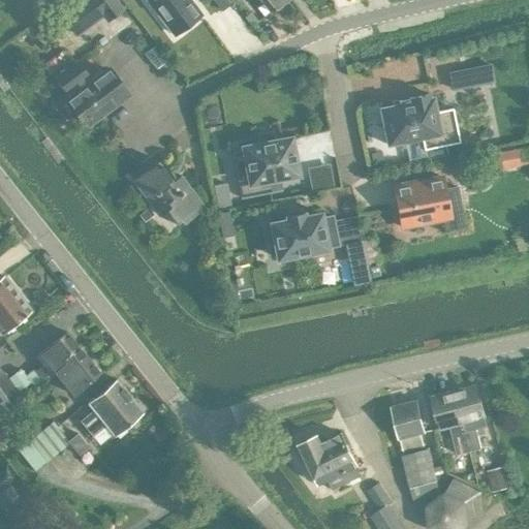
[(81,0),(60,16),(76,37),(102,17),(106,23),(125,8),(118,0),(81,0)]
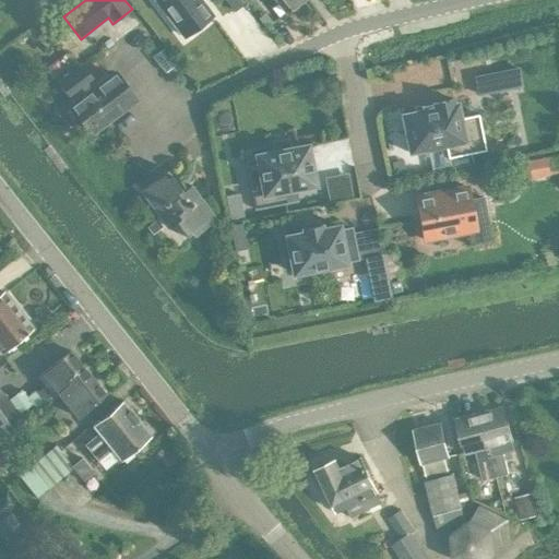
[(198,0),(153,0),(182,37),(210,16),(198,0)]
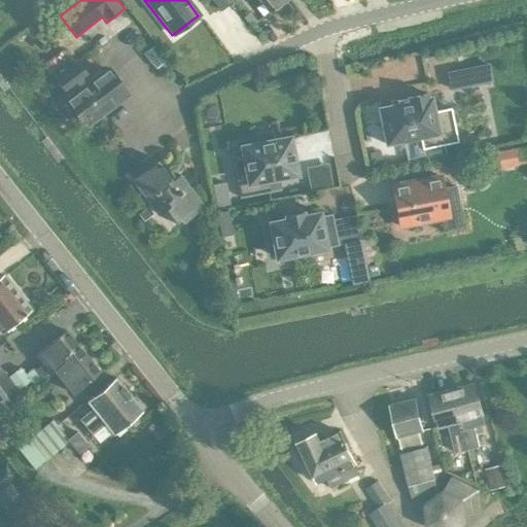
[(283,0),(259,0),(269,11),(283,0)]
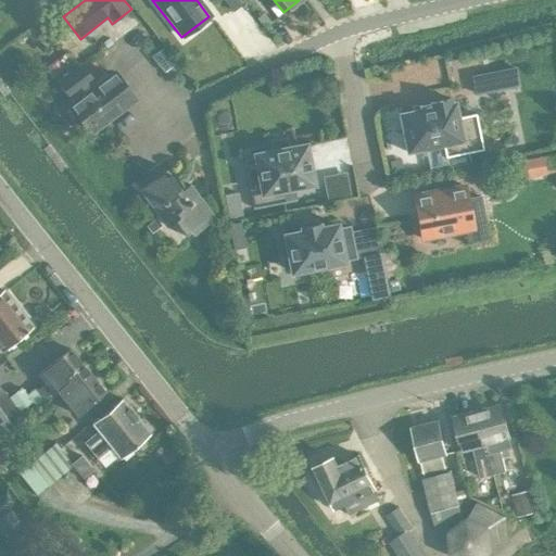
[(112,74),(97,85),(81,62),(55,80),(74,103),(72,104),(93,131),(133,100),(112,74)]
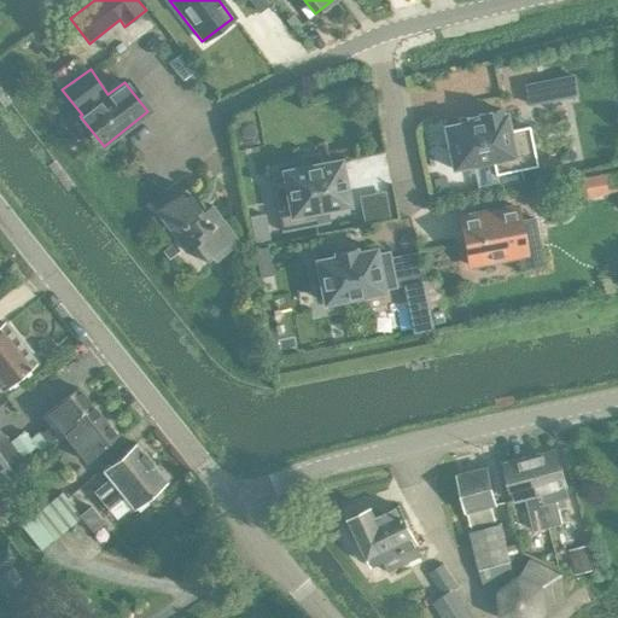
[(524,85),(528,105),(555,100),(552,79),(524,85)]
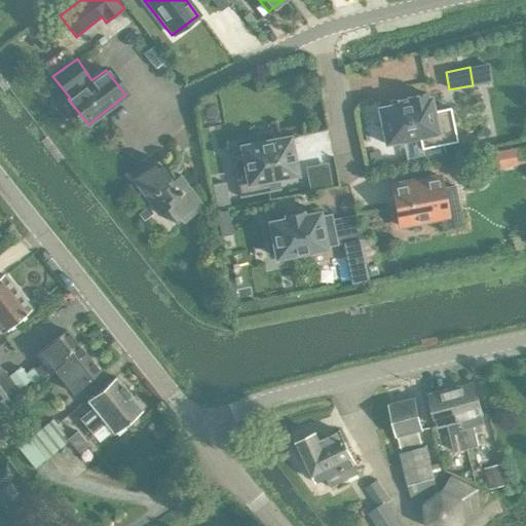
[(408,101),(377,107),(385,144),(435,134),(437,145),(457,141),(450,107),(434,111),(430,96),(426,97),(426,94),(407,97),(408,101)]
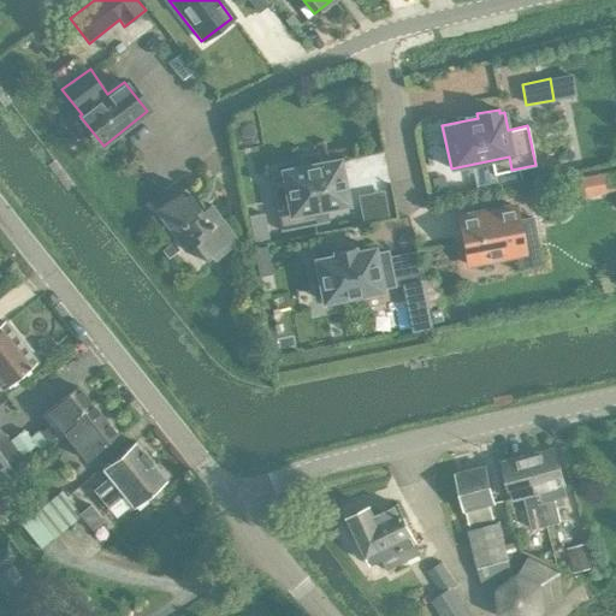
[(337,160),(284,171),(282,171),(283,173),(283,172),(291,212),(278,215),(282,231),(314,224),(312,211),(314,209),(324,207),(324,208),(326,207),(345,203),(347,203),(347,201),(338,161),(339,161),(338,160),(337,160)]
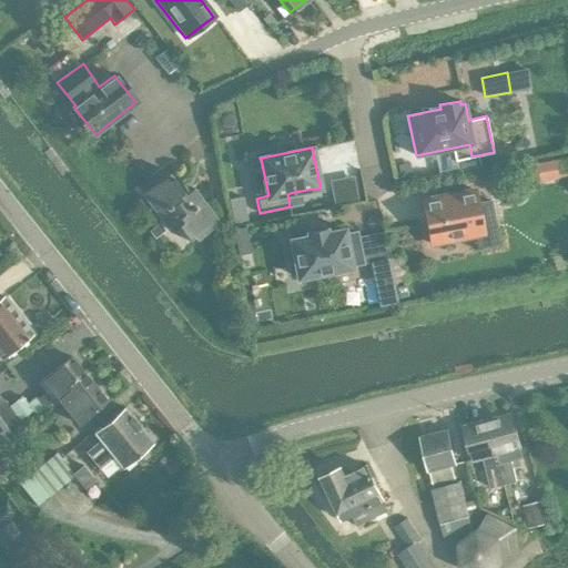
[(535,182),(560,179),(557,160),(531,164),(535,182)]
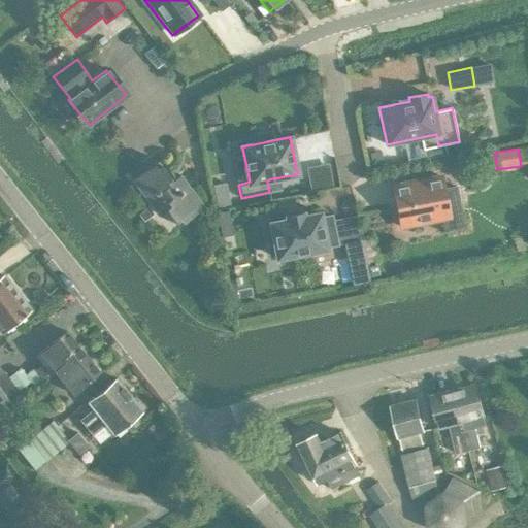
[(158,160),(132,179),(156,210),(163,204),(179,226),(204,206),(180,174),(173,180),(158,160)]
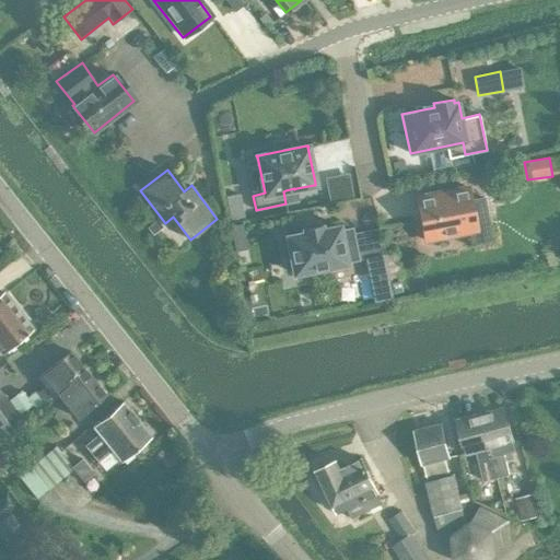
[(426,240),(477,230),(474,218),(487,216),(483,197),(470,200),(468,187),(417,197),(426,240)]
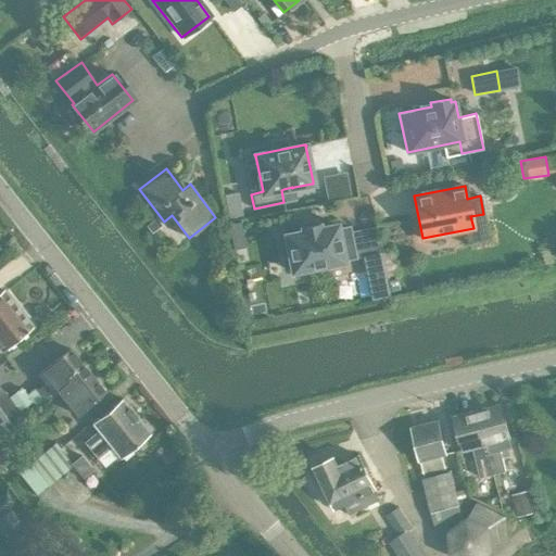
[(238,192),(225,194),(229,219),(242,217),(238,192)]
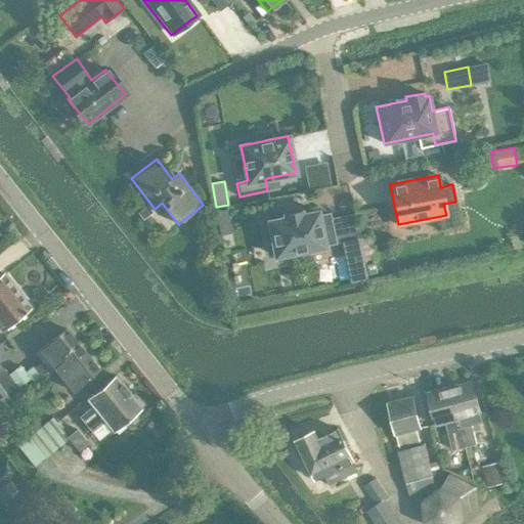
[(285,214),(286,218),(270,221),(270,220),(268,221),(269,222),(275,254),(274,254),(275,256),(276,256),(276,255),(322,246),(322,247),(324,247),(324,246),(336,244),(330,214),(318,216),(317,213),(317,211),(315,212),(316,212),(301,215),(300,211),(285,214)]
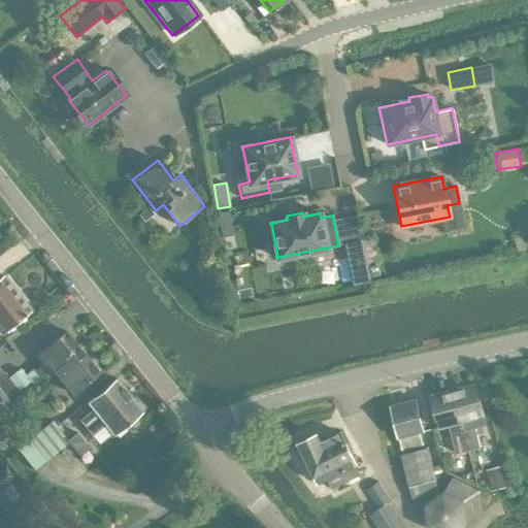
[(0,278),(0,332),(30,309),(4,275),(0,278)]
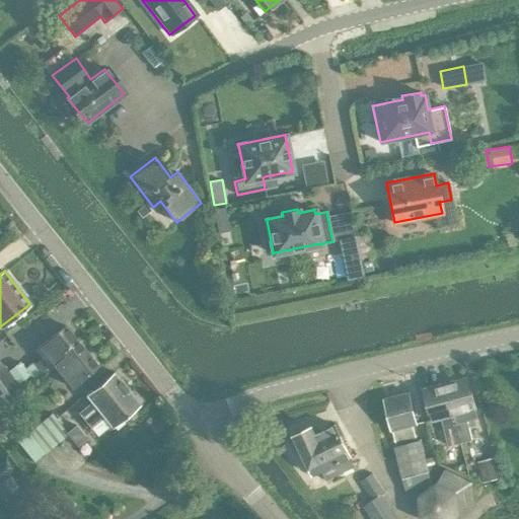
[(66,325),(35,350),(43,358),(35,364),(43,372),(54,364),(80,343),(66,325)]
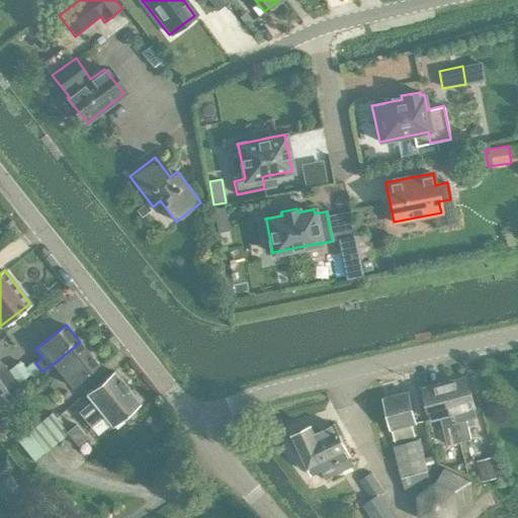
[(80,342),(54,363),(72,386),(99,365),(80,342)]
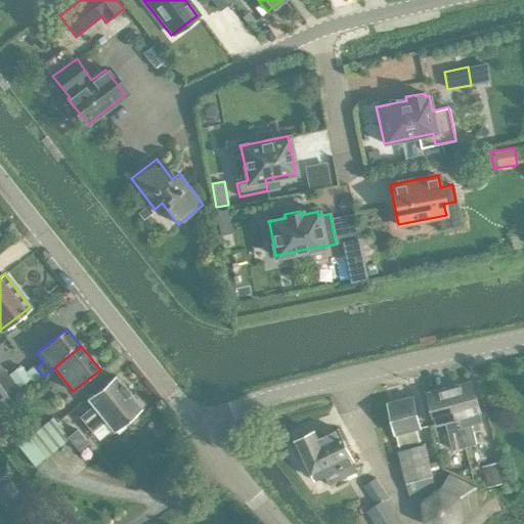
[(30,379),(20,366),(7,376),(0,365),(0,404),(18,391),(16,388),(30,379)]
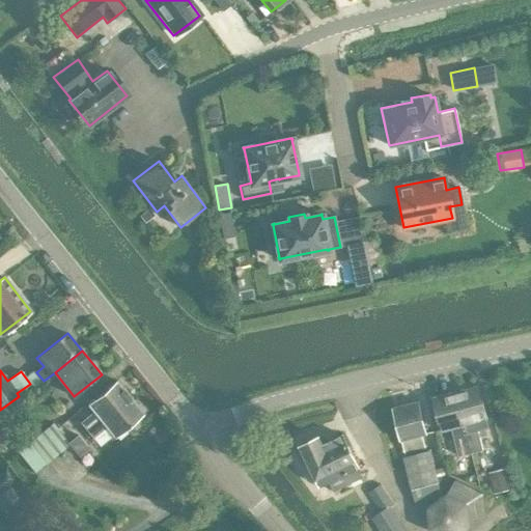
[(143,413),(117,381),(88,404),(93,411),(106,426),(106,427),(114,437),(127,427),(143,413)]
